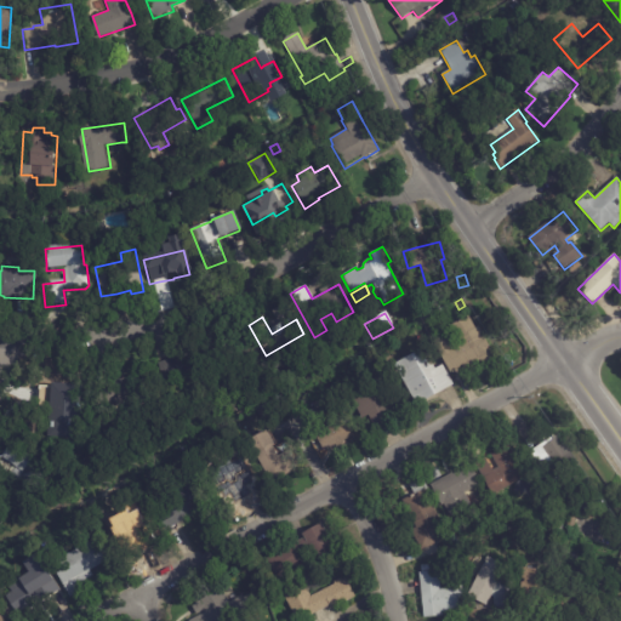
[(486,366),(484,368),(480,360),(463,370),(462,366),(450,374),(433,342),(444,336),(448,341),(455,337),(450,326),(468,317),(476,329),(479,326),(497,360),(486,366)]
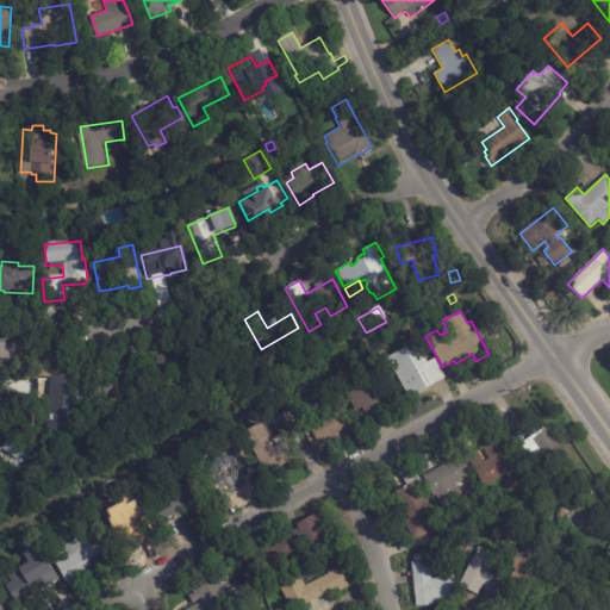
[(419,324),(425,321),(431,330),(425,334),(419,324)]
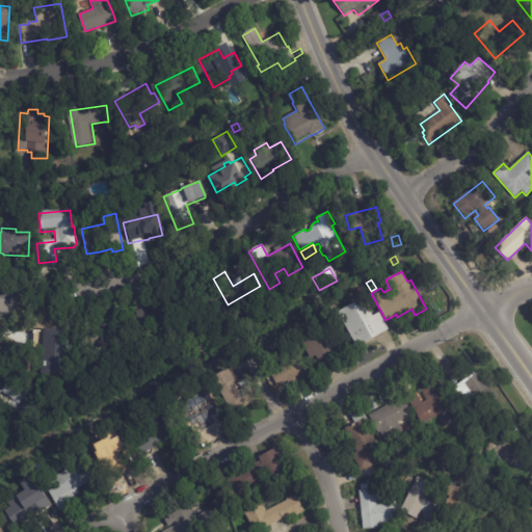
[(196,326),(197,327),(194,328),(196,334),(187,337),(185,333),(184,333),(169,293),(182,288),(186,299),(193,296),(194,300),(213,293),(220,313),(195,322),(196,326)]
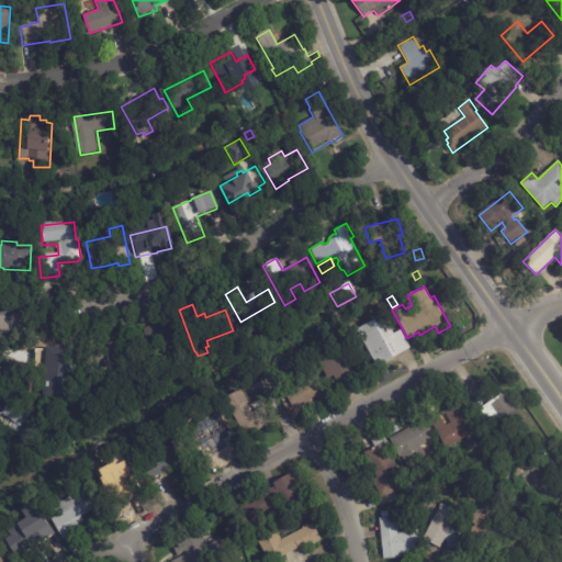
[(191,353),(172,360),(166,341),(148,348),(142,330),(177,317),(191,353)]
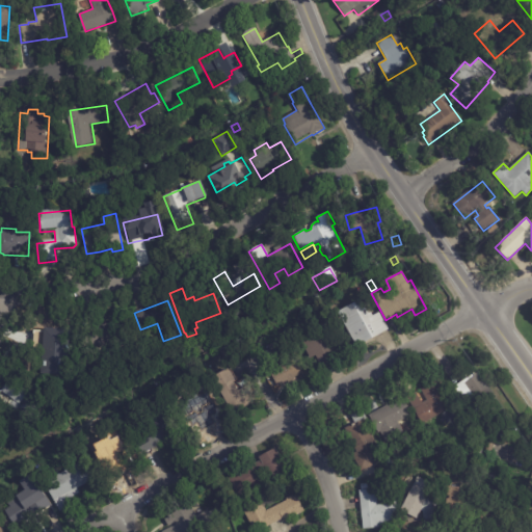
[(388,329),(356,348),(341,321),(364,308),(368,315),(371,313),(373,317),(379,313),(388,329)]
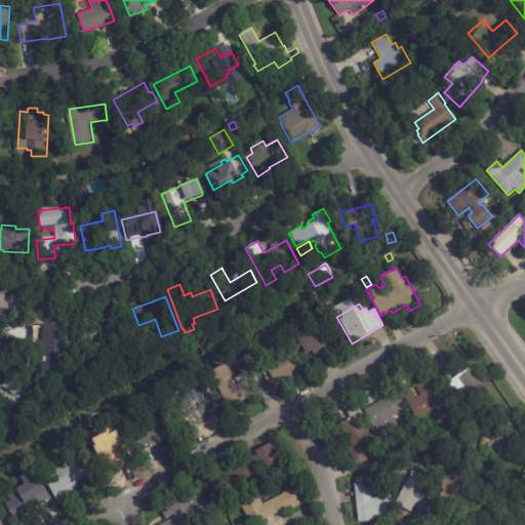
[(123,338),(84,346),(82,334),(92,332),(90,323),(120,318),(123,338)]
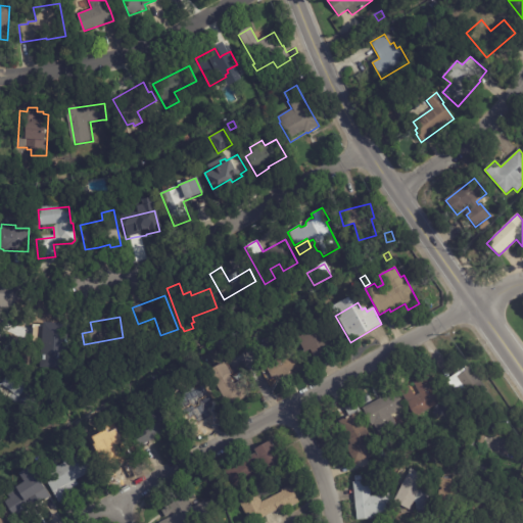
[(329,353),(315,361),(310,350),(304,353),(293,332),(319,319),(330,340),(325,342),(330,352),(329,353)]
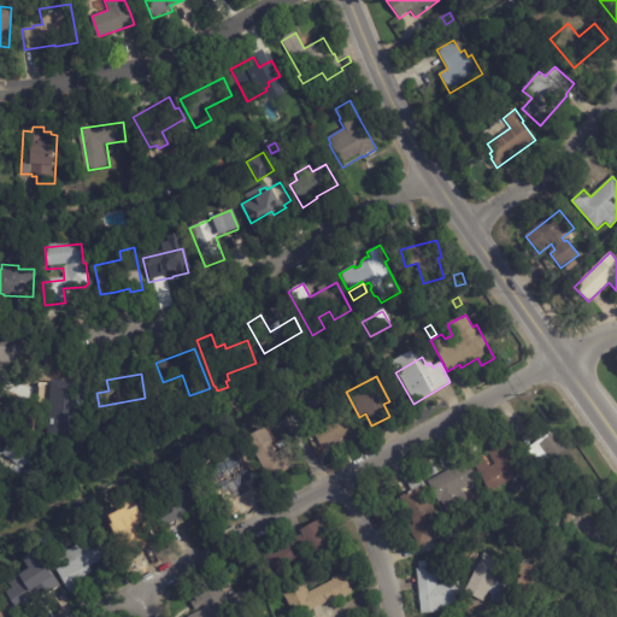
[(69,386),(83,387),(80,427),(43,423),(45,405),(37,405),(37,403),(21,401),(22,385),(37,386),(37,383),(69,386)]
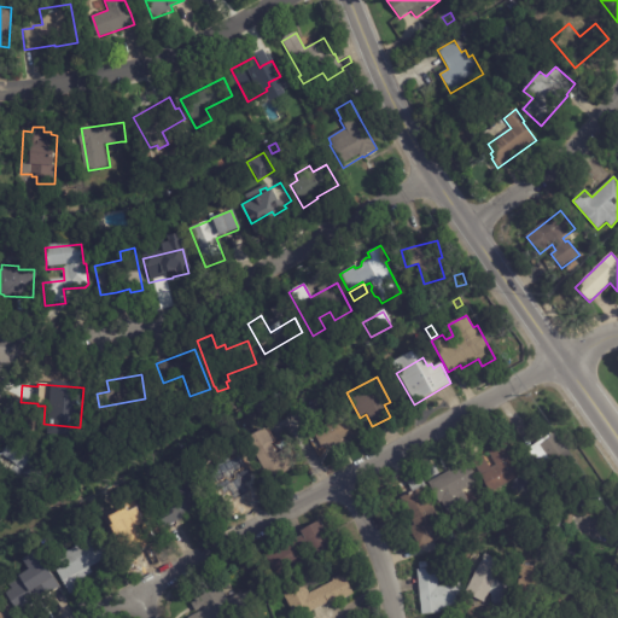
[(351,435),(334,444),(336,445),(322,453),(313,435),(326,427),(312,403),(327,394),(351,435)]
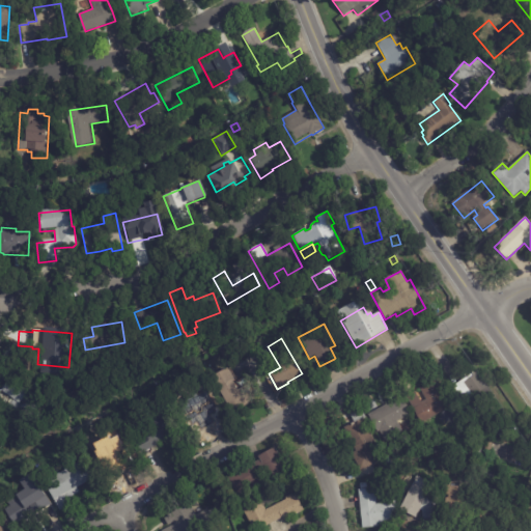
[(225,348),(228,355),(223,358),(219,352),(225,348)]
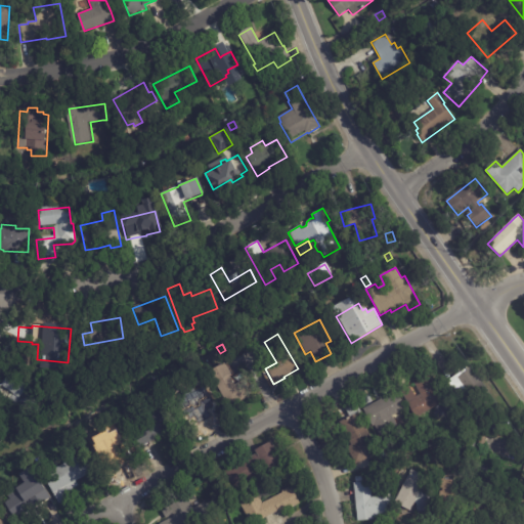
[(224,364),(230,377),(229,377),(233,386),(242,381),(250,396),(227,408),(208,373),(223,363),(224,364)]
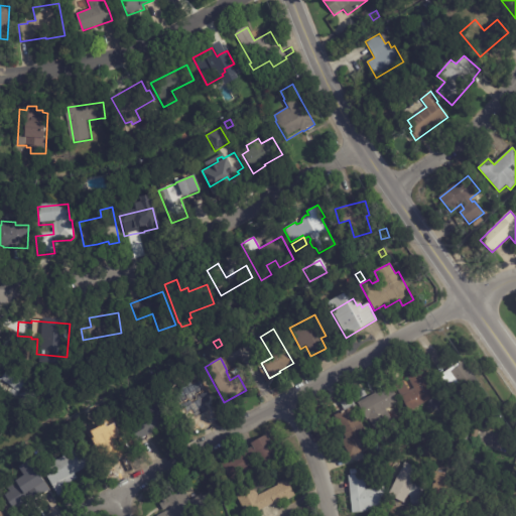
[(466,412),(440,376),(462,361),(480,386),(470,393),(478,403),(466,412)]
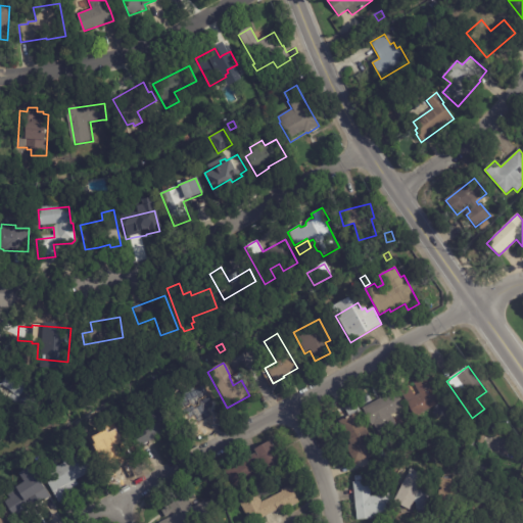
[(41,398),(21,422),(6,410),(12,403),(7,399),(11,395),(0,385),(9,373),(27,386),(27,387),(41,398)]
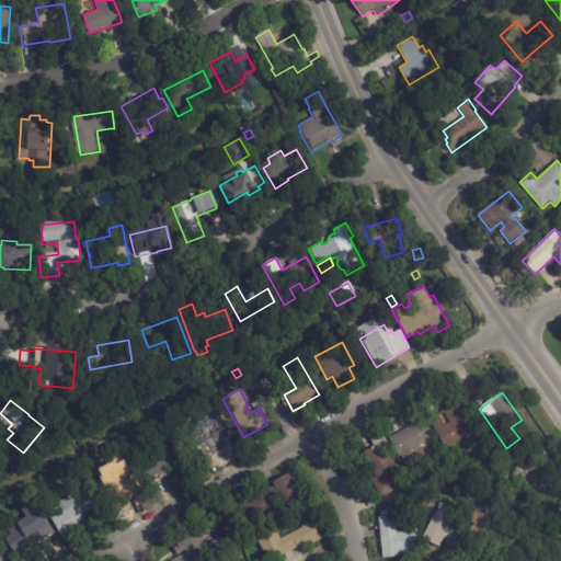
[(444,448),(428,420),(438,414),(445,425),(449,423),(444,412),(460,402),(476,431),(444,448)]
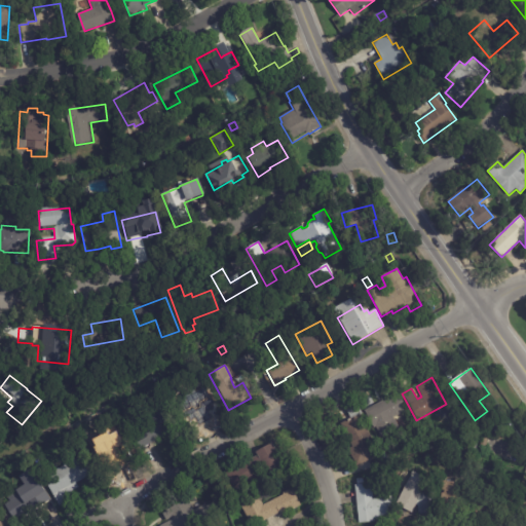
[(209,412),(212,418),(198,425),(192,414),(181,420),(173,405),(185,399),(184,397),(194,390),(196,392),(208,387),(215,402),(205,407),(209,412)]
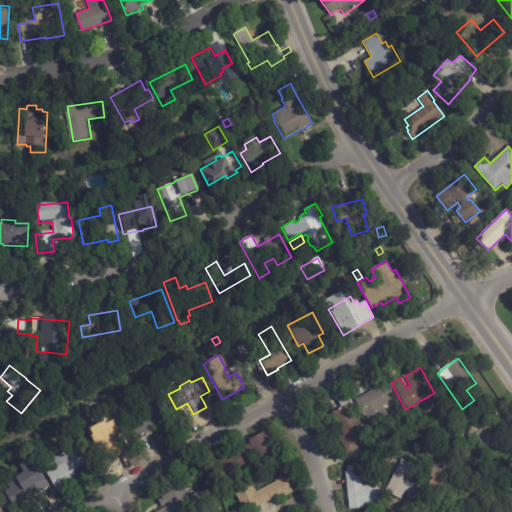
[(387,404),(383,407),(389,418),(371,427),(365,417),(363,418),(354,401),(372,391),(373,392),(388,384),(396,399),(387,404)]
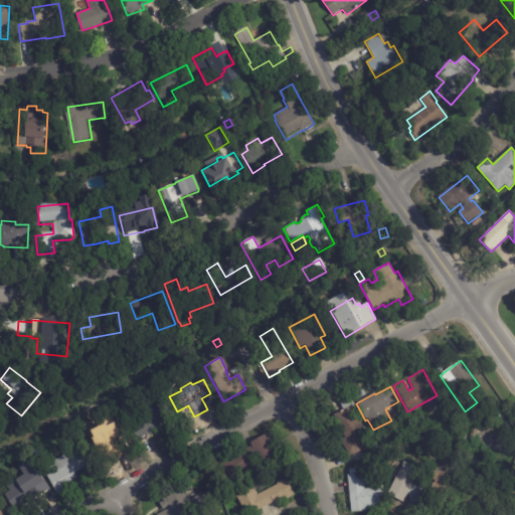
[(351,407),(371,446),(372,445),(373,446),(376,444),(379,451),(375,453),(372,446),(349,458),(340,441),(345,439),(333,415),(343,410),(338,401),(346,397),(349,401),(352,400),(354,405),(351,407)]
